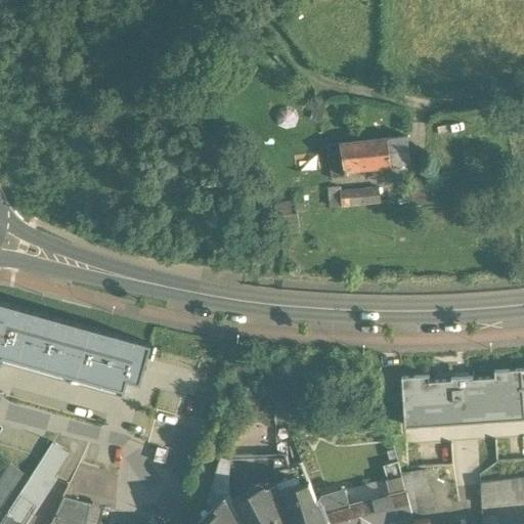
[(407,135),(340,142),(345,170),(410,163),(407,135)]
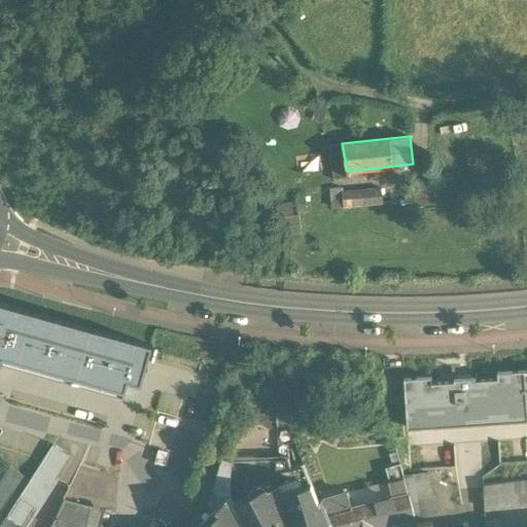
[(342,143),(328,145),(334,176),(347,174),(347,171),(342,143)]
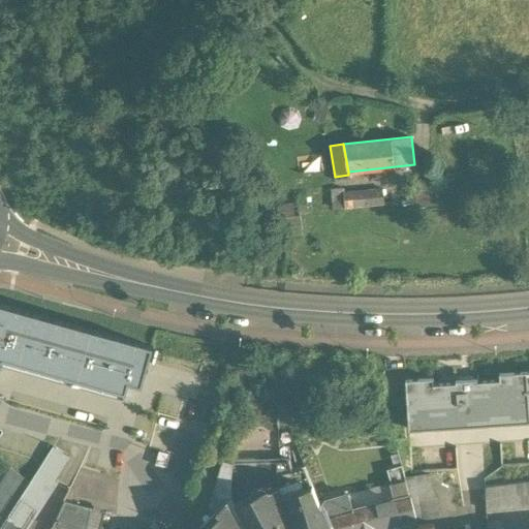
[(441,179),(427,178),(427,179),(428,192),(441,190),(441,179)]
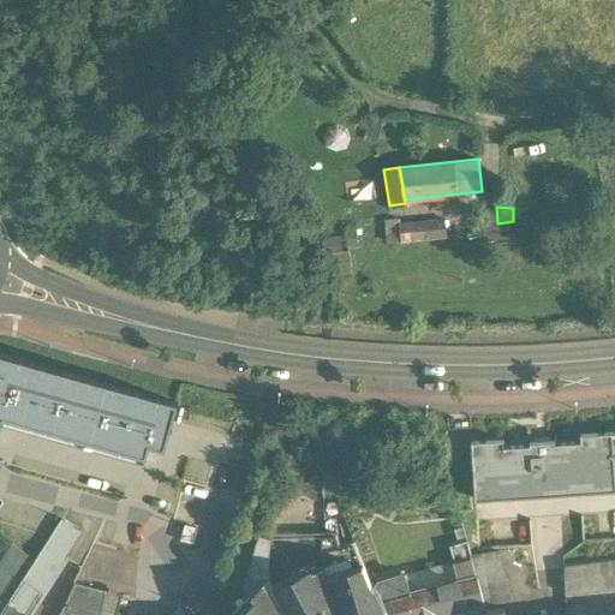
[(496,208),(481,210),(484,239),(500,237),(497,224),(496,208)]
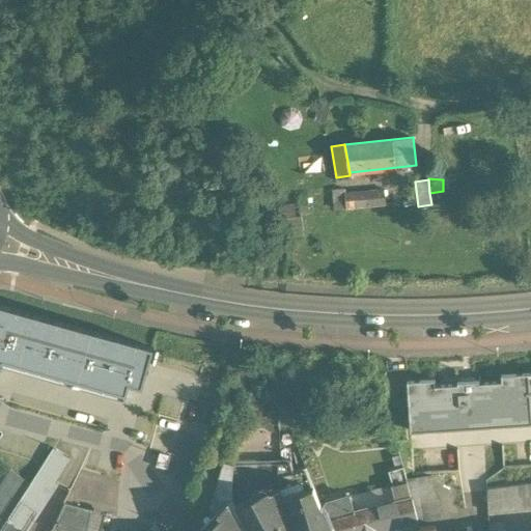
[(384,189),(345,193),(346,207),(386,203),(384,189)]
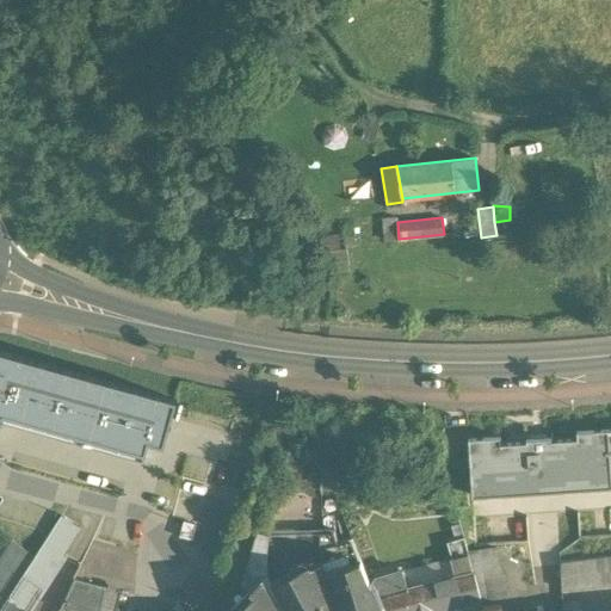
[(164,446),(176,401),(174,401),(0,349),(0,421),(4,423),(5,419),(143,458),(149,443),(164,446)]
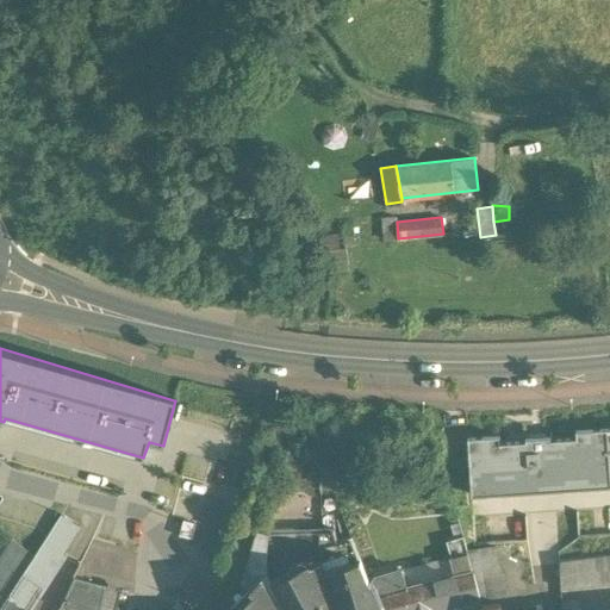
[(471,496),(609,486),(605,430),(574,431),(576,440),(499,444),(498,436),(467,439),(471,496)]
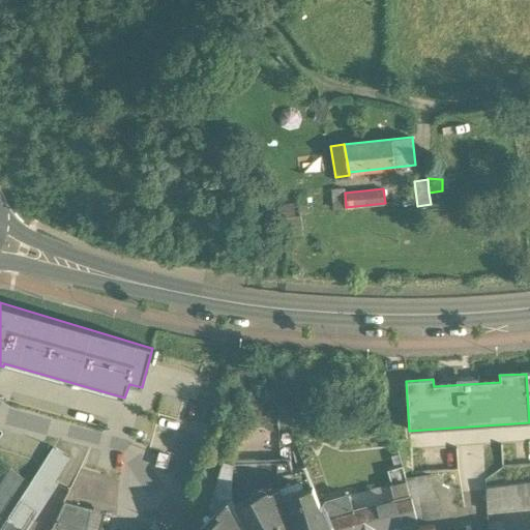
[(53,448),(37,472),(53,481),(68,459),(53,448)]
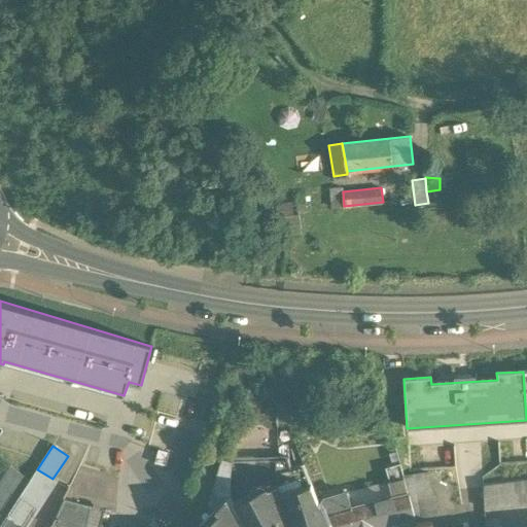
[(169,454),(157,451),(154,464),(165,467),(169,454)]
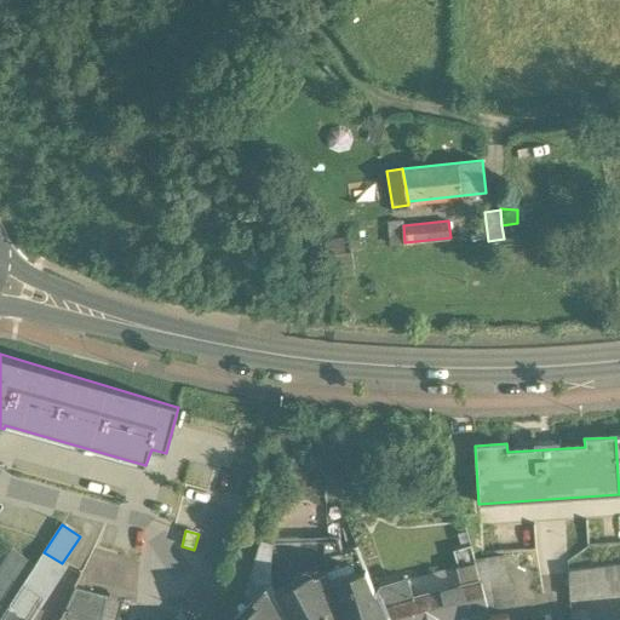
[(239,535),(231,534),(217,590),(242,613),(234,619),(288,619),(270,584),(271,547),(271,543),(239,535)]
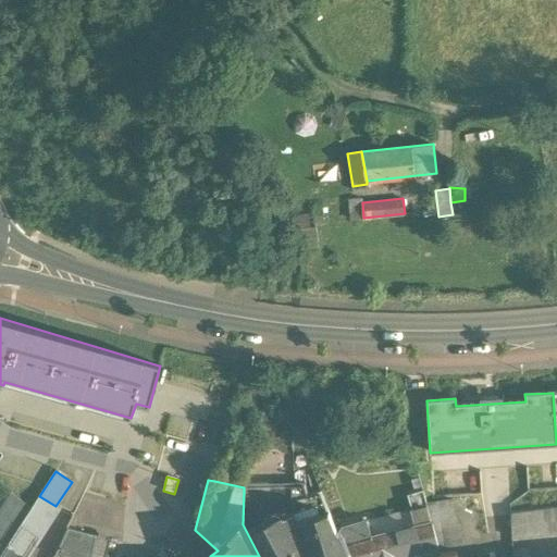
[(305,556),(293,517),(293,485),(267,486),(267,491),(244,492),(243,524),(259,556),(305,556)]
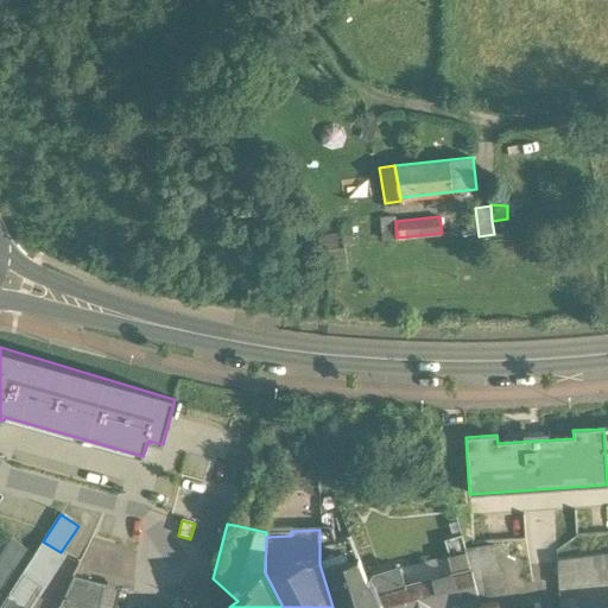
[(349,538),(336,542),(331,530),(320,530),(320,564),(333,607),(380,607),(377,599),(369,582),(367,583),(349,538)]
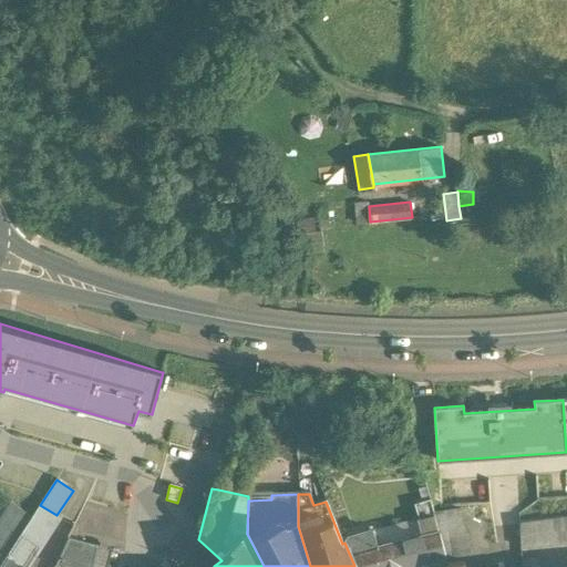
[(10,503),(0,518),(0,566),(22,534),(31,518),(10,503)]
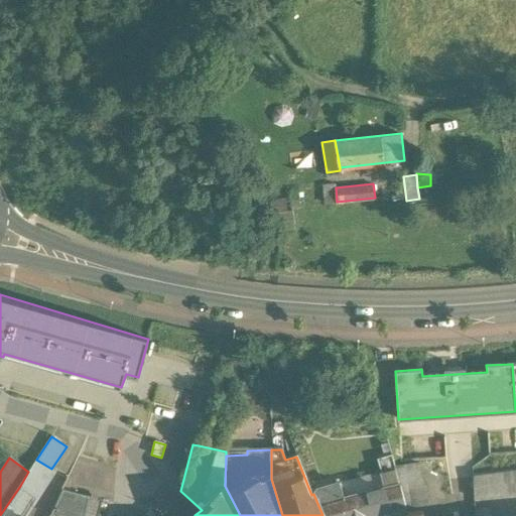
[(379,462),(383,476),(395,473),(395,471),(391,459),(379,462)]
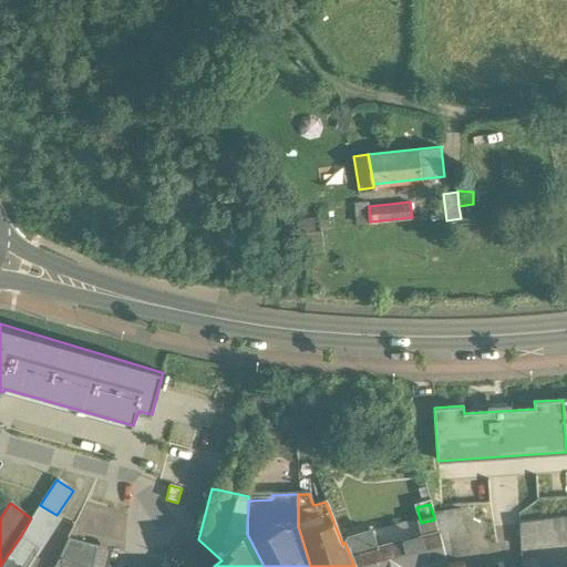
[(57,515),(40,505),(31,518),(22,534),(42,546),(60,517),(57,515)]
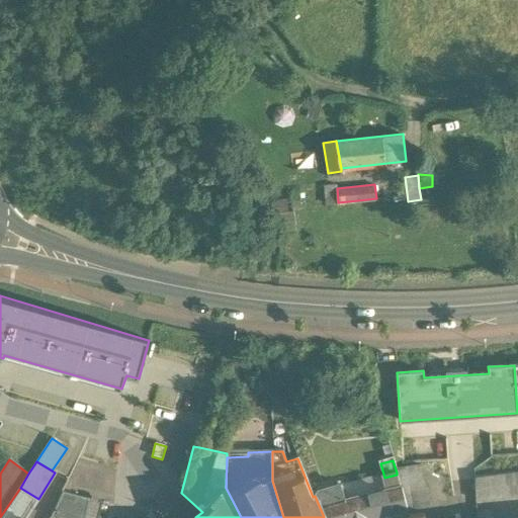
[(407,511),(408,516),(424,515),(430,515),(421,469),(397,472),(397,475),(401,489),(407,511)]
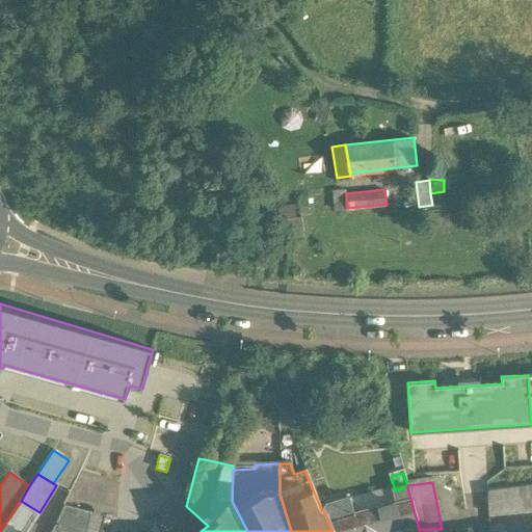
[(531,486),(487,494),(488,519),(531,512),(531,486)]
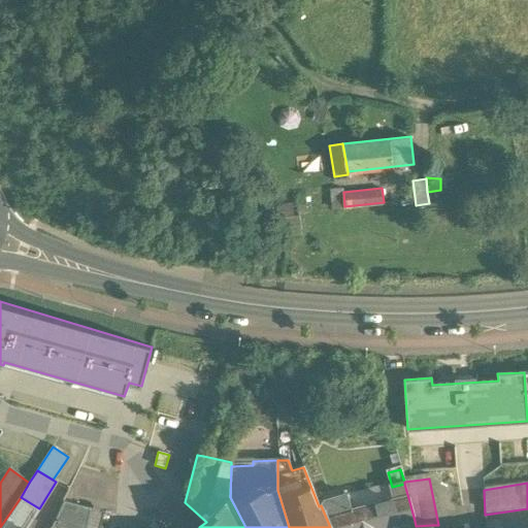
[(392,487),(396,501),(408,498),(404,484),(392,487)]
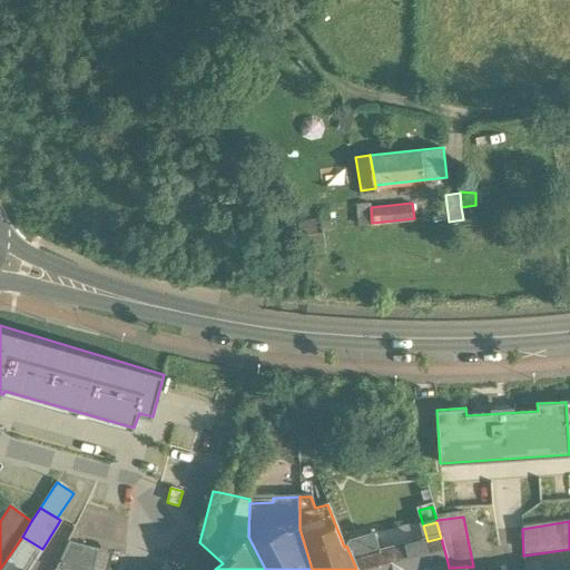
[(375,536),(349,544),(346,546),(353,561),(380,552),(375,536)]
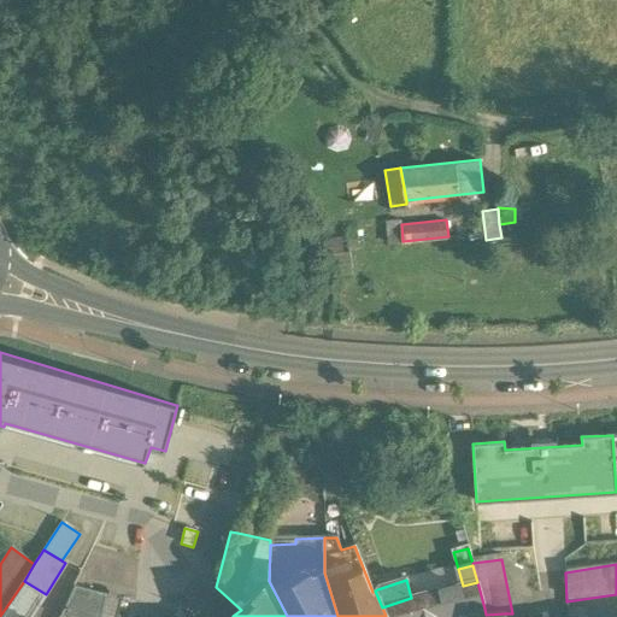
[(0,616),(30,616),(46,594),(24,581),(0,616)]
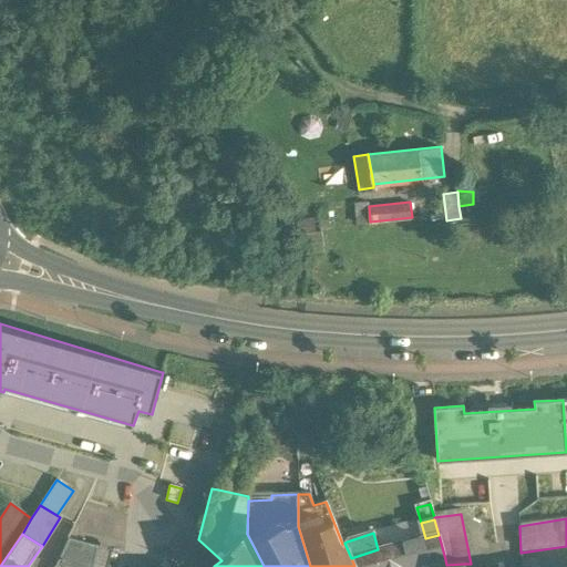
[(378,549),(351,558),(354,566),(413,566),(431,563),(445,559),(439,535),(425,538),(378,549)]
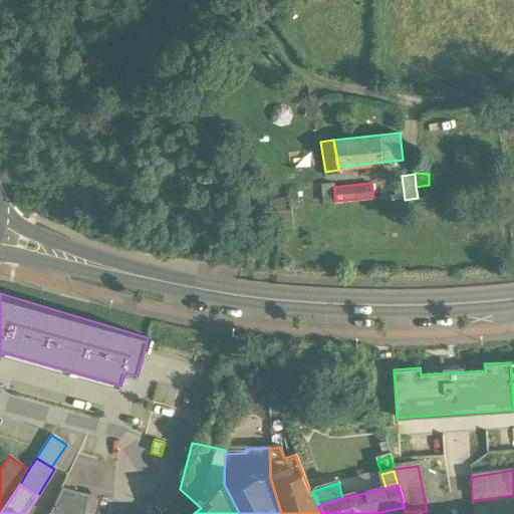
[(83,513),(88,495),(62,488),(50,513),(83,513)]
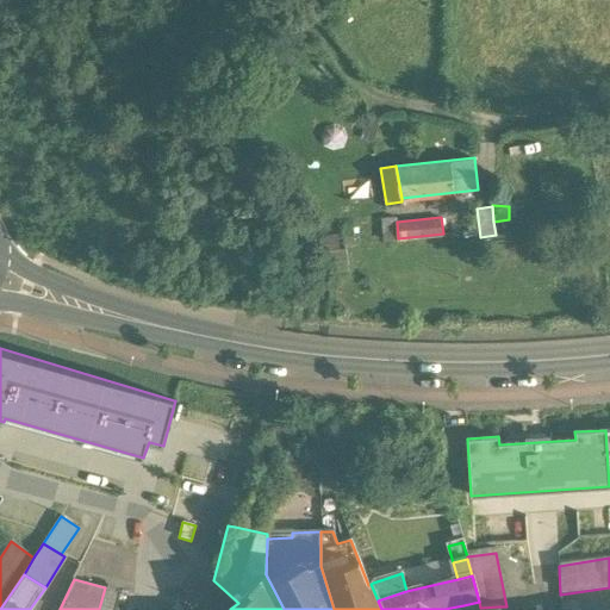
[(120,592),(105,587),(99,609),(117,609),(116,609),(120,592)]
